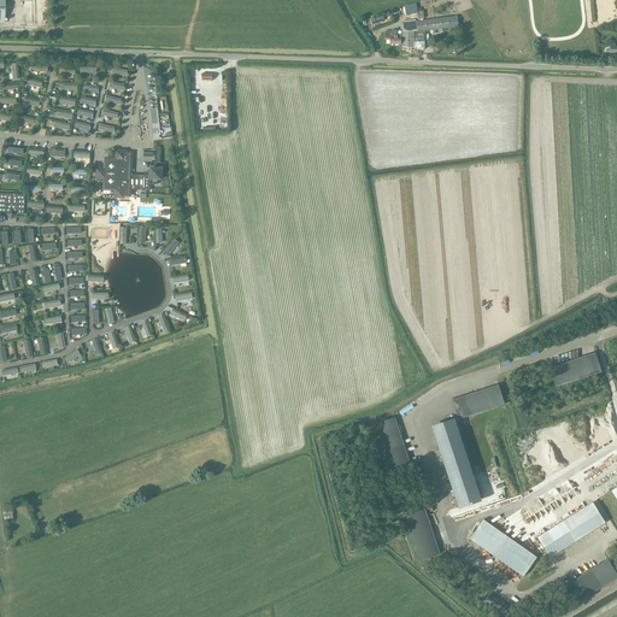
[(405,7),(406,15),(418,13),(416,4),(410,5),(409,6),(405,7)]
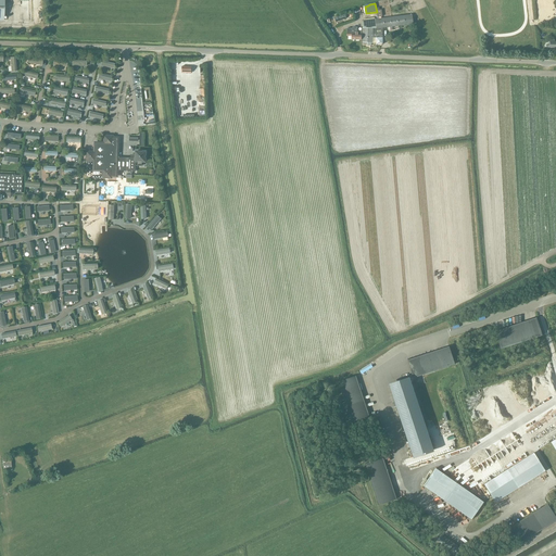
[(363,21),(363,28),(363,43),(373,43),(373,45),(376,45),(383,46),(383,38),(382,28),(414,24),(412,15),(375,20),(363,21)]
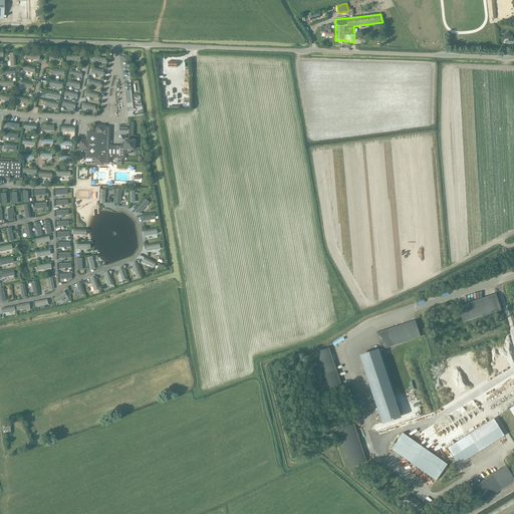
[(320,33),(325,33),(324,37),(334,37),(334,29),(330,29),(330,26),(326,26),(326,27),(321,27),(320,33)]
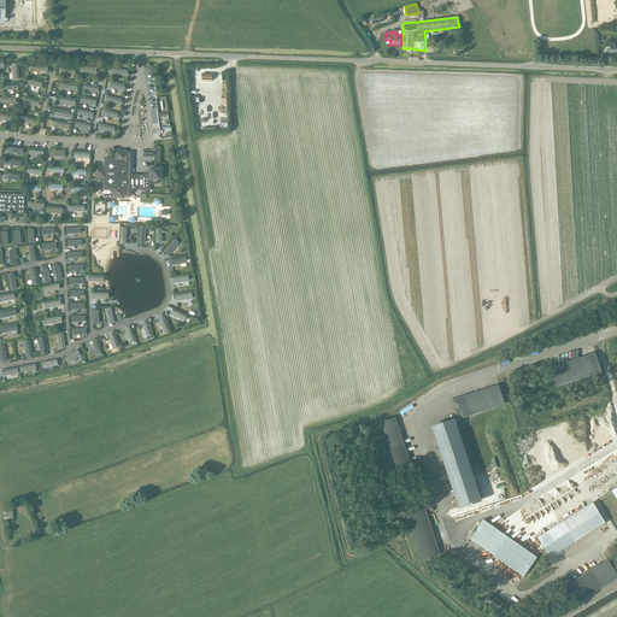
[(153,168),(153,169),(150,169),(150,176),(129,175),(130,153),(124,153),(121,153),(117,156),(117,159),(105,158),(104,169),(99,169),(97,170),(97,171),(97,176),(99,177),(104,177),(104,188),(116,189),(116,192),(118,195),(128,195),(129,189),(148,191),(150,184),(154,184),(154,180),(159,180),(160,169),(157,169),(156,168),(154,168),(153,168)]
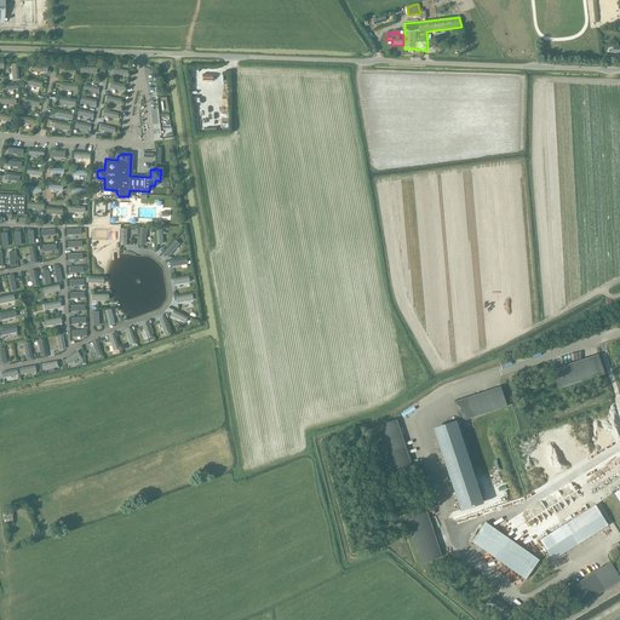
[(0,194),(0,213),(3,213),(4,214),(6,214),(11,222),(17,216),(24,216),(26,195),(0,194)]
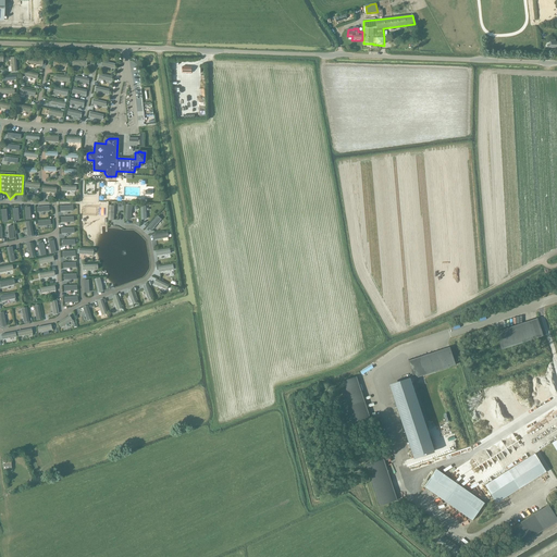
[(544,336),(537,319),(496,332),(502,350),(544,336)]
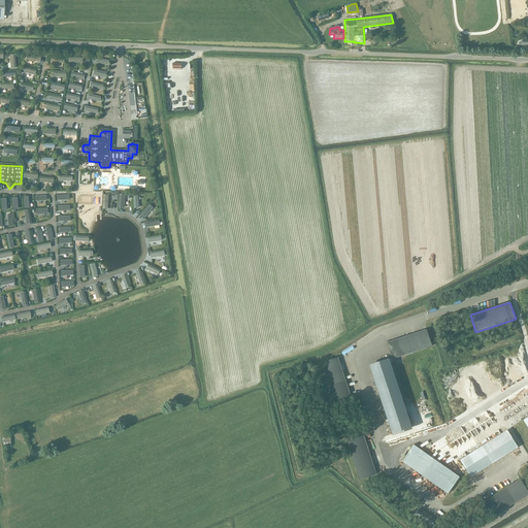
[(426,329),(387,342),(393,359),(432,347),(426,329)]
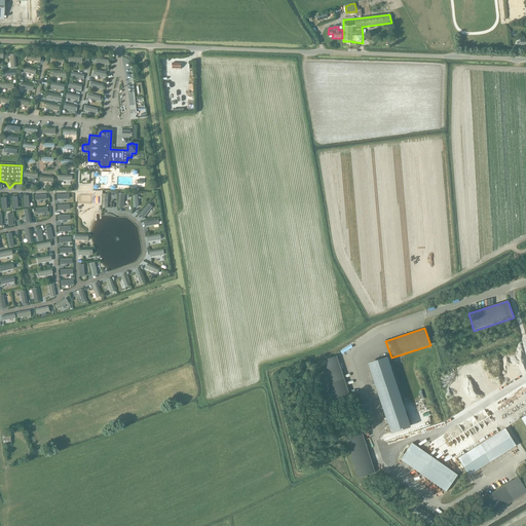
[(349,396),(337,355),(320,362),(333,401),(349,396)]
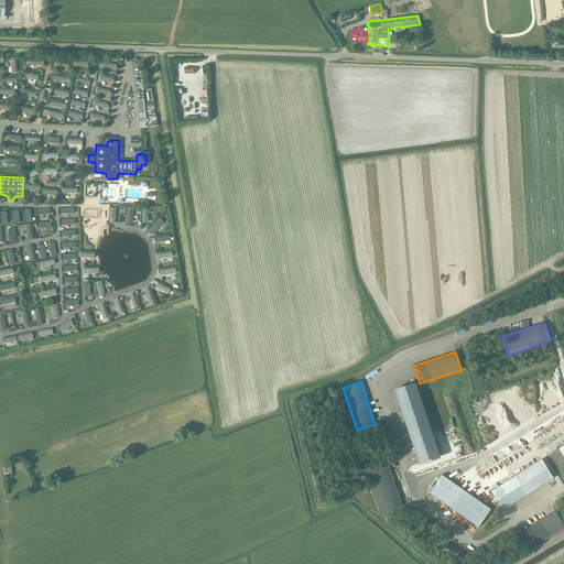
[(416,384),(396,391),(400,407),(419,464),(440,456),(421,400),(416,384)]
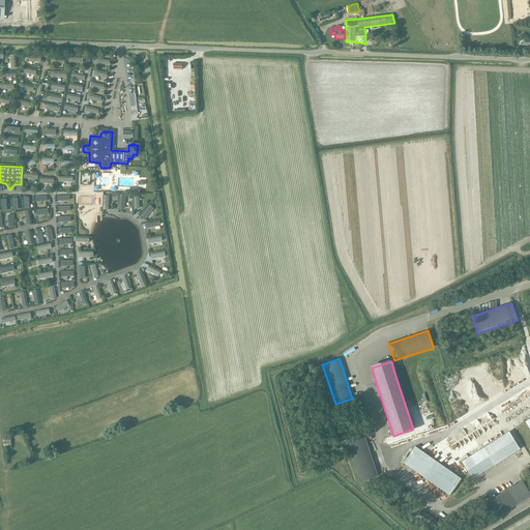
[(462,462),(472,479),(520,448),(509,432),(462,462)]
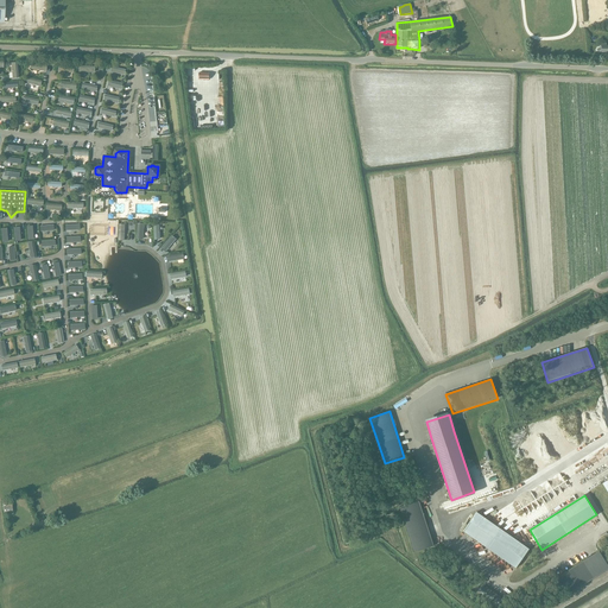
[(434,546),(419,501),(399,507),(415,552),(434,546)]
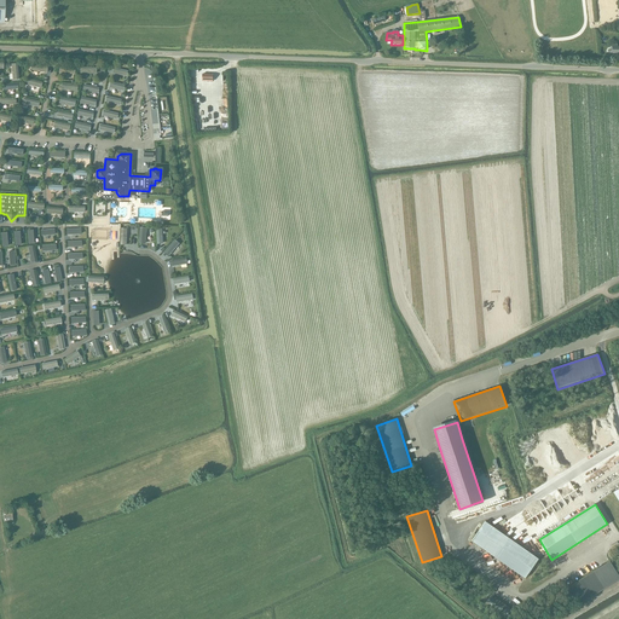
[(3,513),(4,522),(13,521),(12,512),(3,513)]
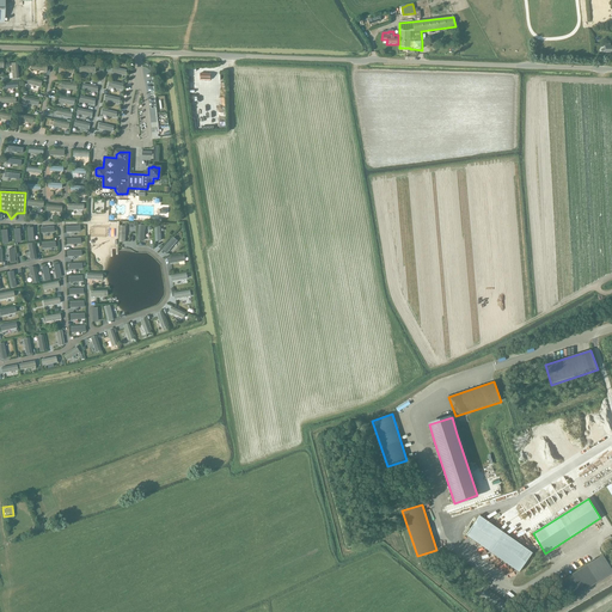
[(466,534),(519,573),(533,554),(481,515),(466,534)]
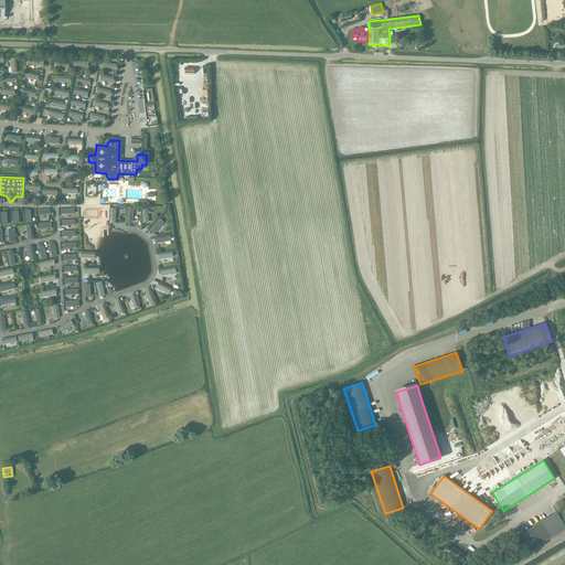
[(520,536),(530,552),(564,529),(564,525),(556,513),(520,536)]
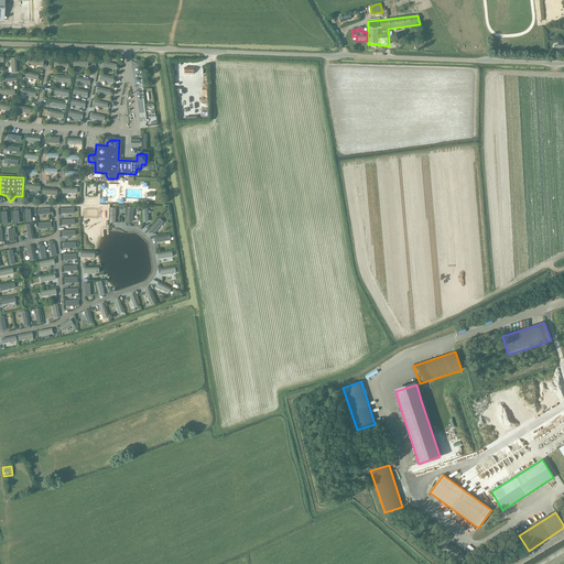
[(462,563),(468,556),(446,541),(441,550),(459,563),(462,563)]
